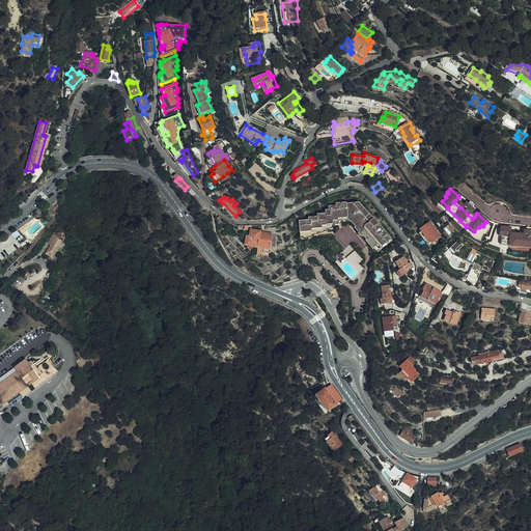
[(457,201),(455,200),(453,202),(459,207),(460,207),(467,214),(472,219),(474,217),(472,216),(470,213),(468,210),(470,207),(472,205),(469,202),(464,207),(457,201)]
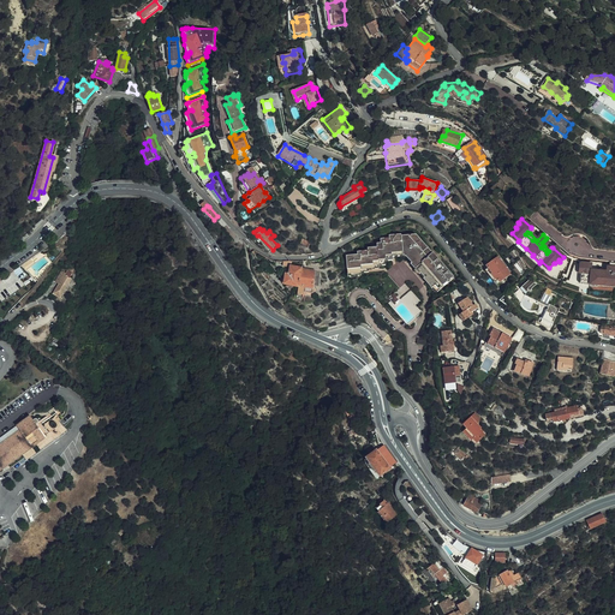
[(416,261),(441,288),(455,276),(418,233),(402,234),(402,233),(390,234),(390,239),(384,240),(384,243),(377,244),(377,245),(371,246),(371,249),(364,249),(364,252),(356,252),(356,256),(346,256),(348,274),(358,273),(358,266),(371,266),(371,262),(378,262),(377,258),(384,257),(384,255),(390,255),(405,252),(404,250),(406,250),(416,261)]
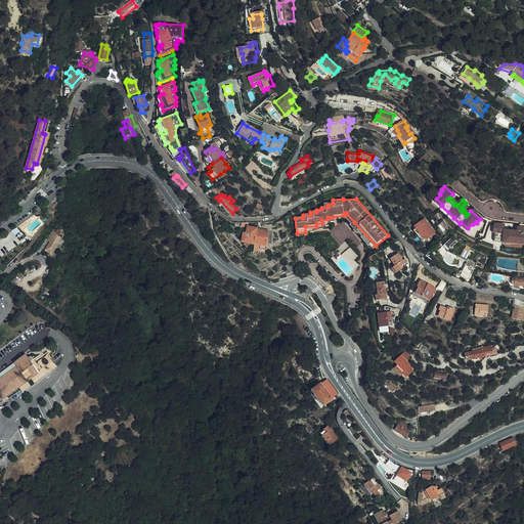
[(442,205),(436,199),(433,202),(439,208),(441,206),(442,205)]
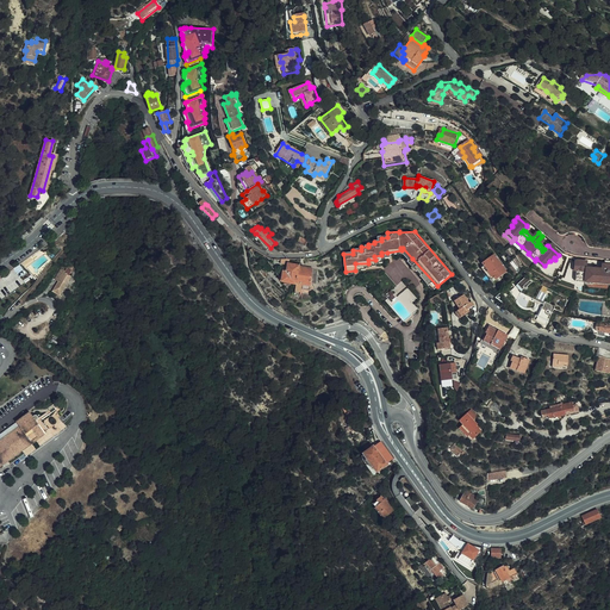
[(514,240),(511,242),(520,249),(522,247),(514,240)]
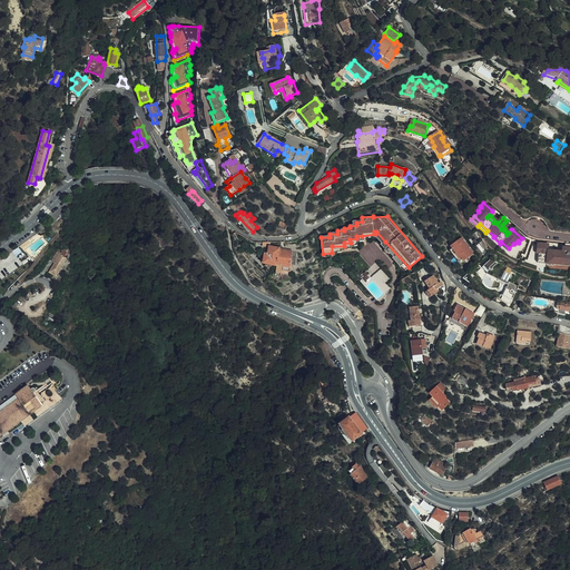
[(488,231),(485,233),(497,244),(499,245),(500,244),(493,237),(494,236),(488,231)]
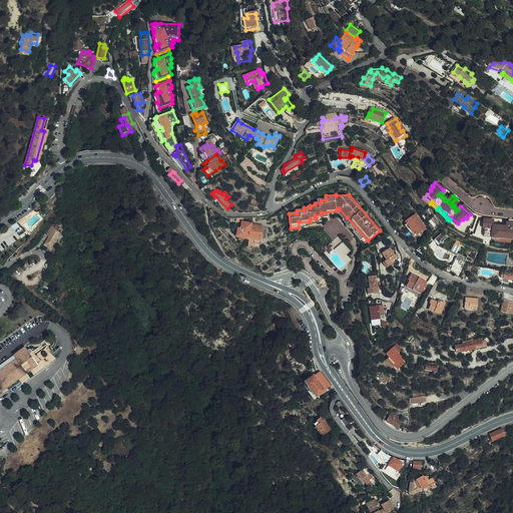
[(420,230),(421,231),(426,226),(424,224),(425,223),(422,220),(422,221),(414,213),(408,219),(406,220),(406,221),(407,223),(406,224),(415,234),(417,232),(420,230)]
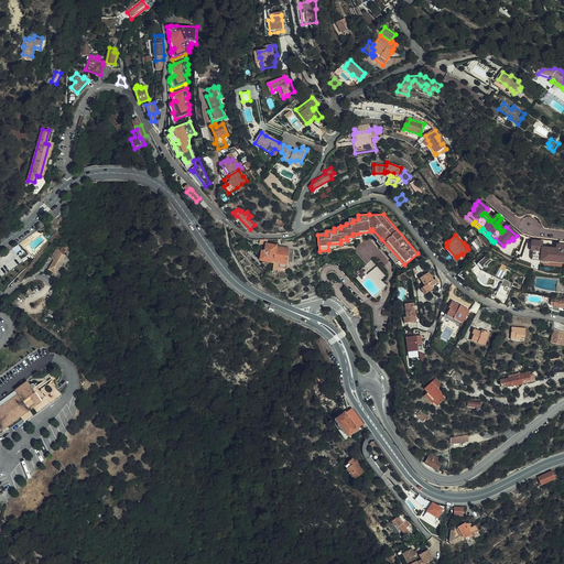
[(0,275),(21,260),(24,258),(24,257),(28,253),(23,249),(20,246),(24,242),(28,246),(33,242),(30,237),(20,245),(0,258),(0,275)]
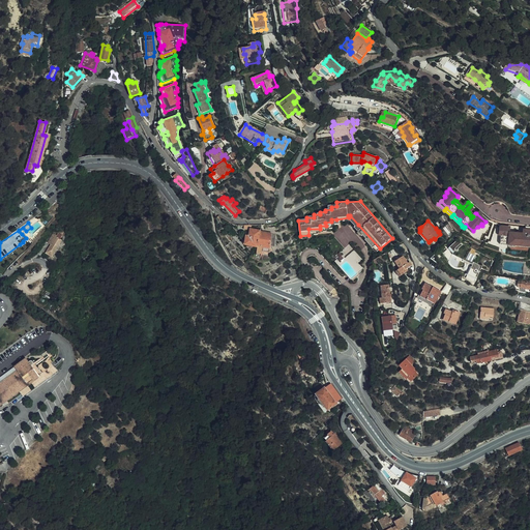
[(362,265),(358,260),(364,255),(336,225),(321,238),(333,253),(337,248),(342,253),(340,256),(340,257),(339,258),(335,255),(333,256),(351,275),(362,265)]
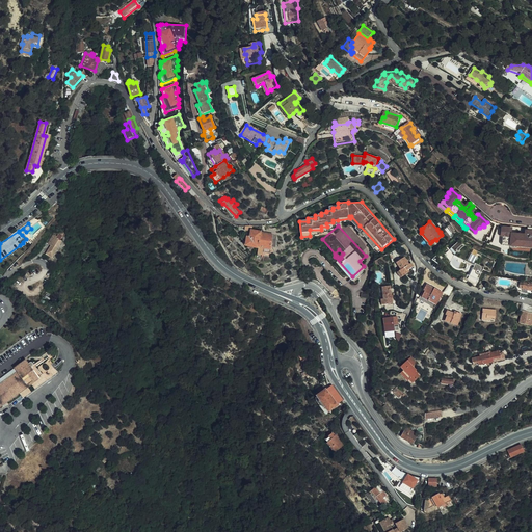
[(379,251),(381,249),(360,225),(357,227),(379,251)]
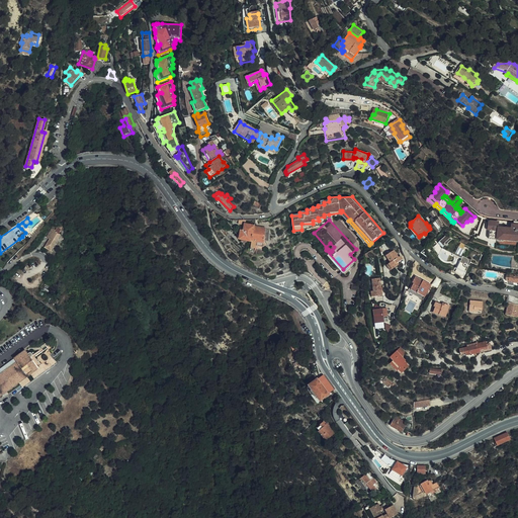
[(454,222),(453,223),(459,229),(462,226),(455,220),(454,222)]
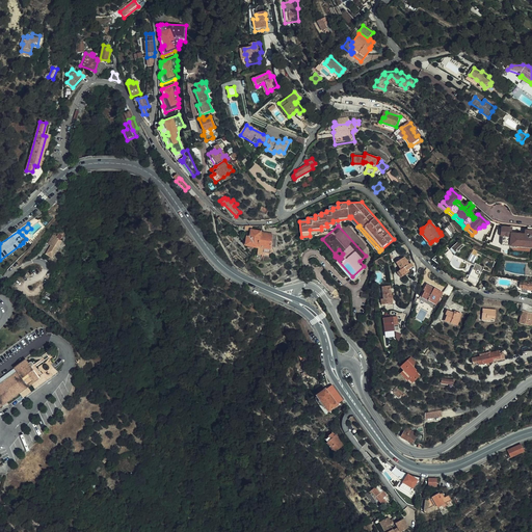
[(531,238),(531,239),(523,238),(524,238),(509,236),(509,234),(510,229),(502,228),(501,229),(501,237),(500,241),(508,242),(508,244),(522,246),(522,245),(531,246),(531,247),(531,246),(531,238)]
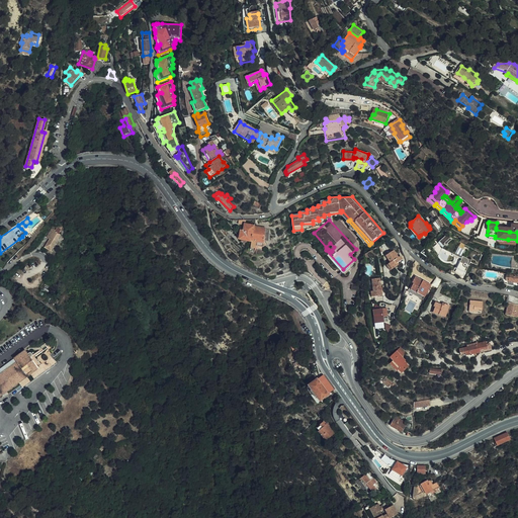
[(517,232),(517,229),(515,229),(516,226),(516,223),(512,223),(511,230),(496,228),(496,230),(510,232),(509,232),(517,233),(517,232)]
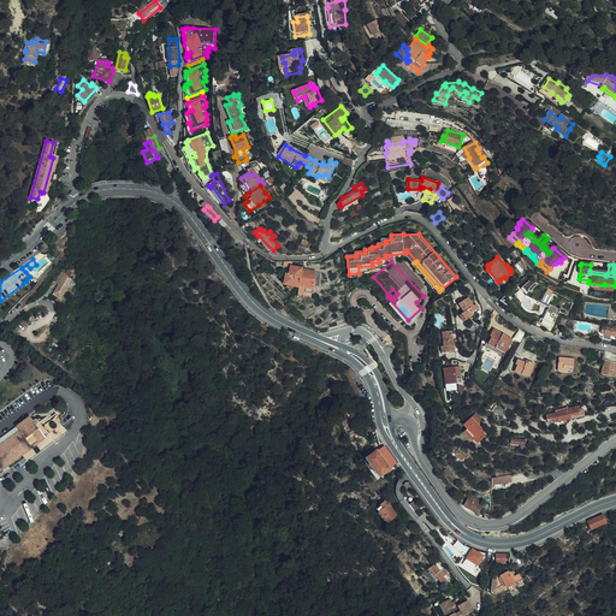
[(302,270),(302,268),(291,267),(290,272),(290,276),(286,274),(285,285),(298,286),(302,270)]
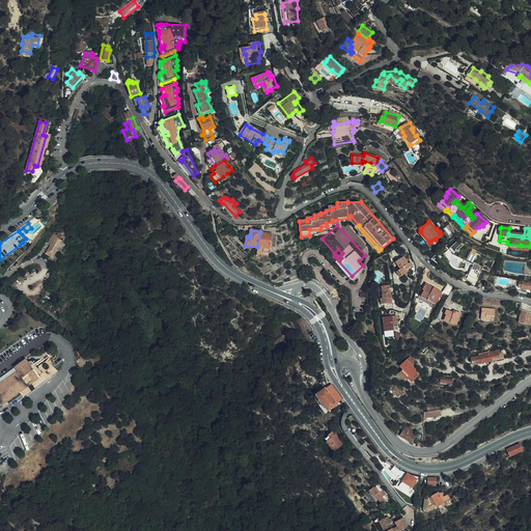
[(276,234),(260,232),(257,247),(256,253),(262,254),(263,252),(270,253),(271,246),(275,247),(276,234)]
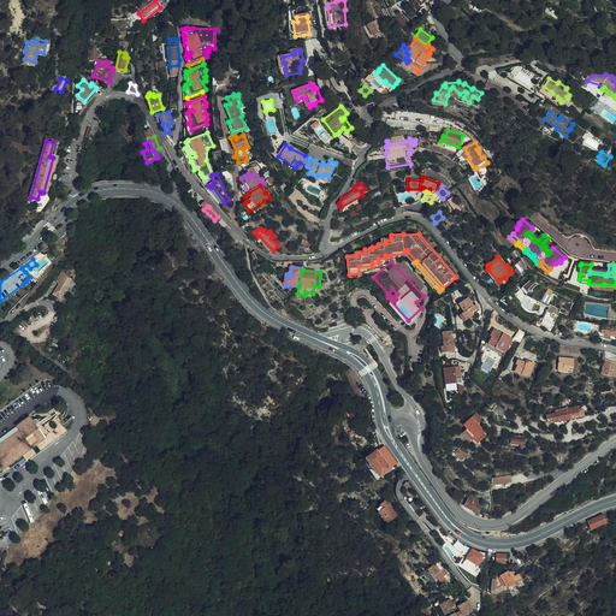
[(497,283),(498,282),(487,270),(486,271),(497,283)]
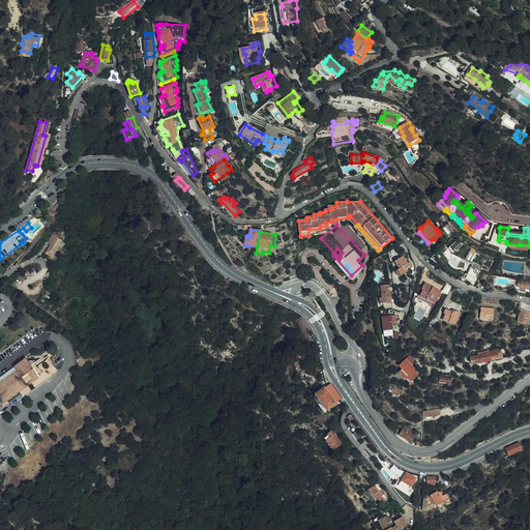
[(53,239),(50,244),(45,253),(52,258),(62,241),(55,237),(56,236),(52,234),(50,238),(53,239)]
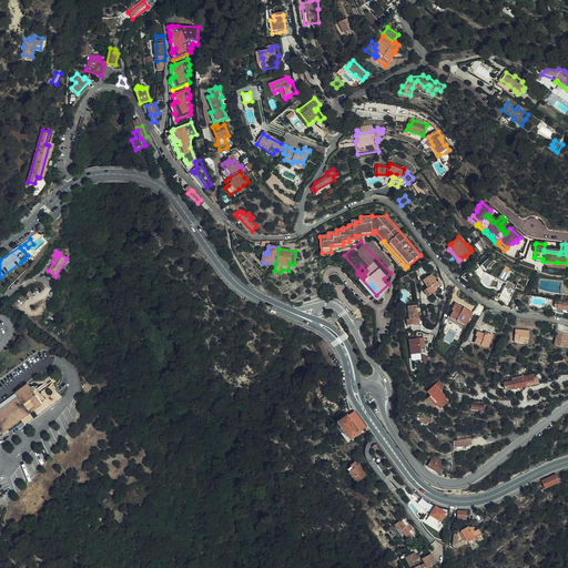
[(490,256),(480,266),(486,271),(485,273),(484,274),(506,284),(505,286),(503,291),(500,295),(509,300),(516,286),(507,282),(508,279),(508,277),(509,274),(503,271),(505,266),(495,261),(490,256)]
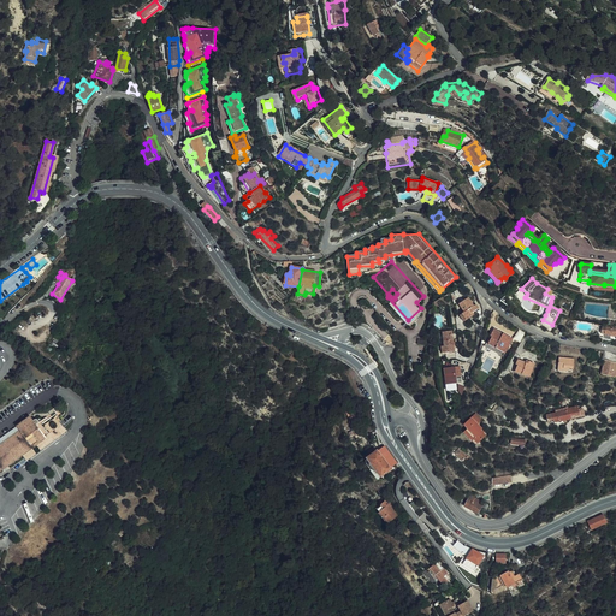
[(468,292),(474,289),(473,288),(469,283),(463,286),(468,292)]
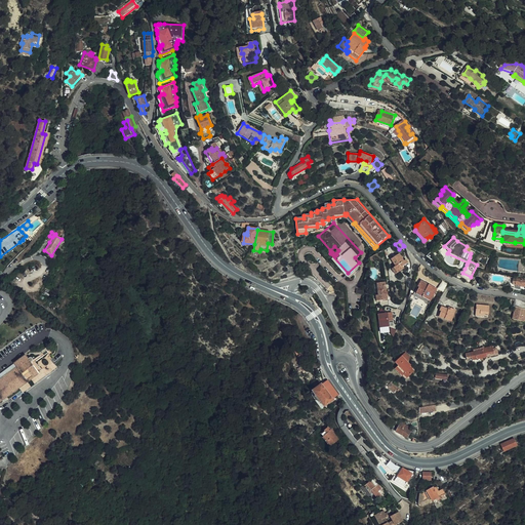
[(0,256),(1,258),(22,244),(21,243),(19,242),(0,256)]
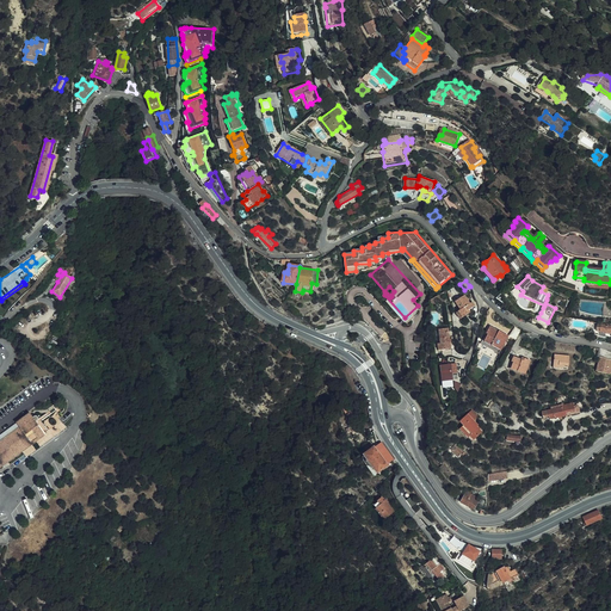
[(389,287),(384,291),(387,294),(390,297),(392,296),(392,295),(394,291),(389,287)]
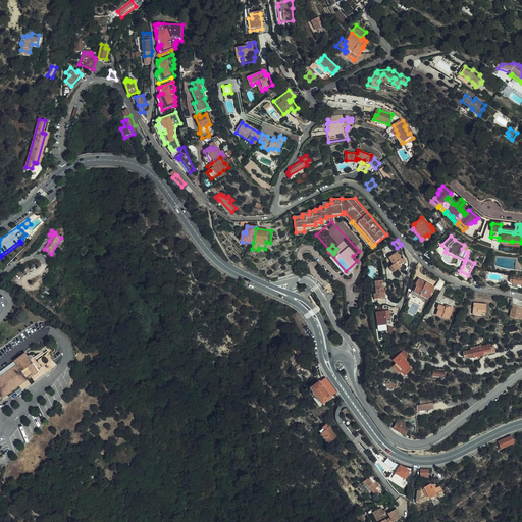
[(445,252),(440,248),(439,249),(438,248),(435,251),(440,256),(441,257),(442,257),(445,253),(445,252)]
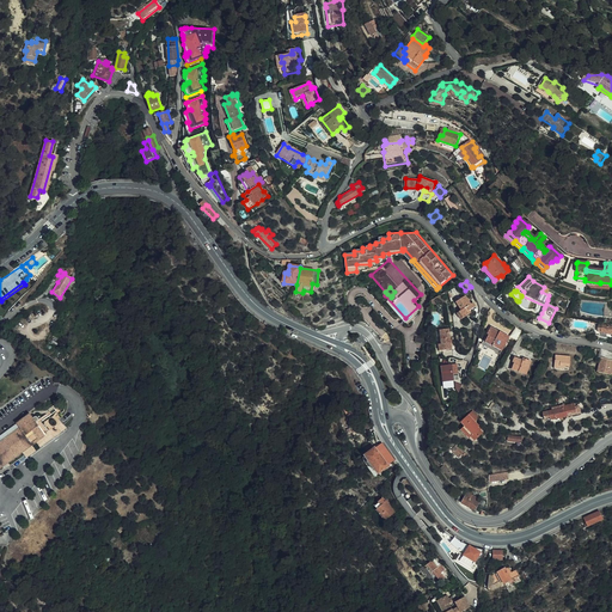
[(460,320),(469,314),(466,313),(471,310),(476,306),(472,303),(470,305),(464,297),(454,303),(459,311),(456,314),(460,320)]
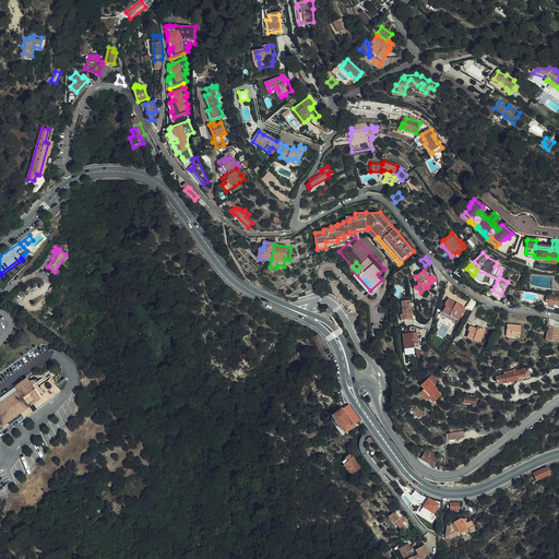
[(487,283),(487,284),(486,283),(482,283),(479,283),(478,282),(476,281),(475,280),(474,278),(474,277),(470,286),(486,294),(487,293),(489,293),(492,286),(489,284),(489,283),(488,283),(487,283)]
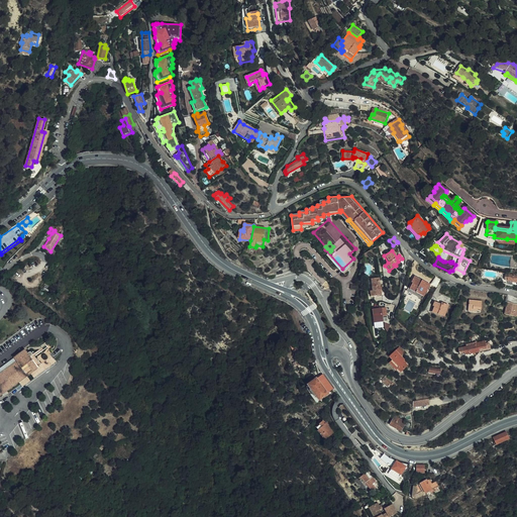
[(449,272),(434,265),(431,265),(434,268),(437,270),(442,272),(445,274),(449,275),(449,272)]
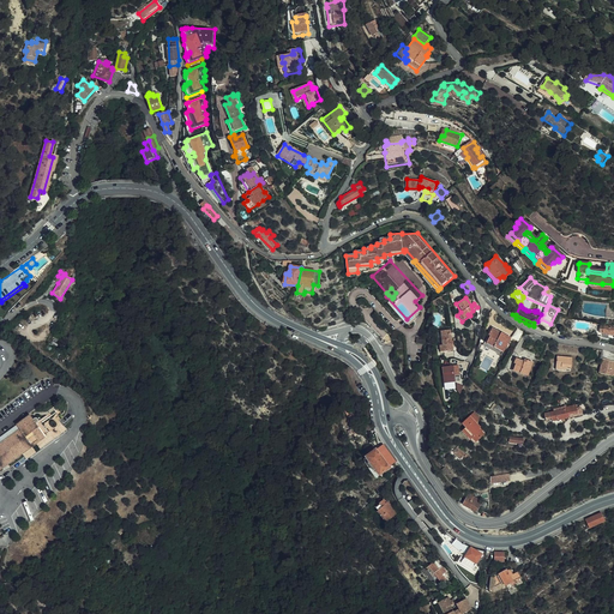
[(511,336),(493,326),(488,333),(491,333),(485,344),(501,354),(503,350),(511,336)]
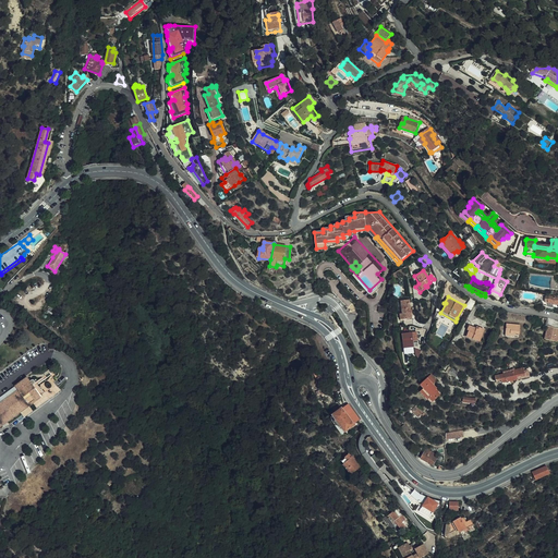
[(400,298),(401,307),(405,307),(405,311),(401,312),(399,312),(400,318),(411,316),(410,298),(400,298)]
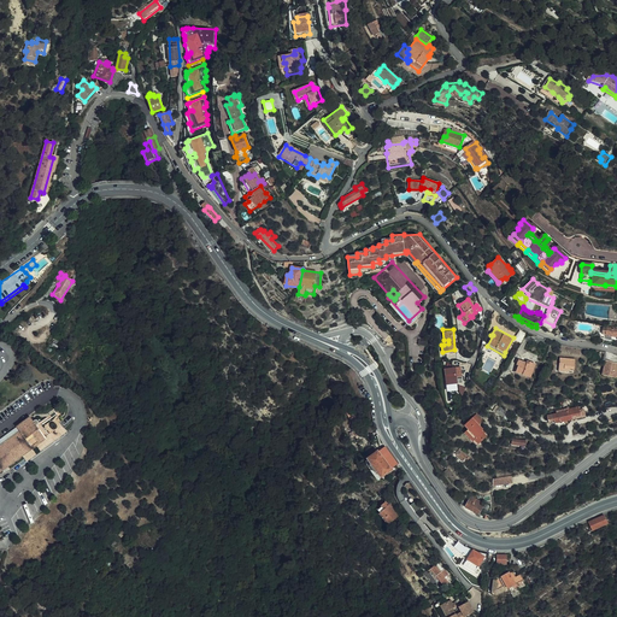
[(616,354),(605,352),(603,360),(605,360),(601,375),(616,378),(616,371),(616,354)]
